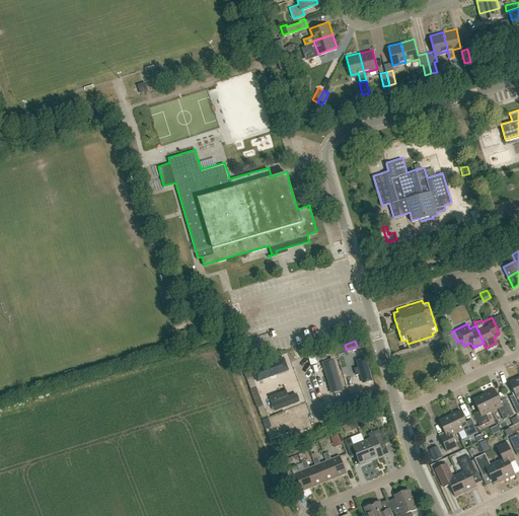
[(364,349),(349,354),(357,382),(373,377),(364,349)]
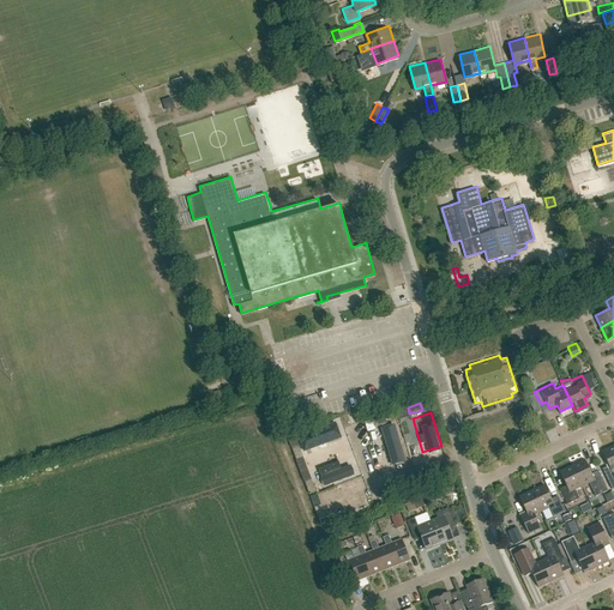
[(385,414),(372,417),(374,424),(387,421),(385,414)]
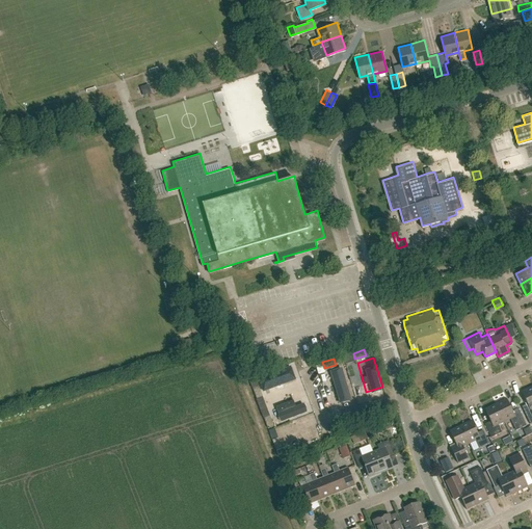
[(342,370),(326,374),(334,399),(343,396),(340,385),(345,382),(342,370)]
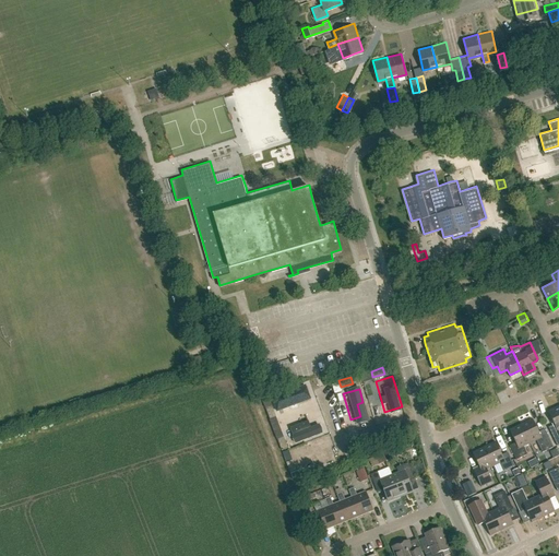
[(276,400),(281,413),(309,403),(305,390),(276,400)]
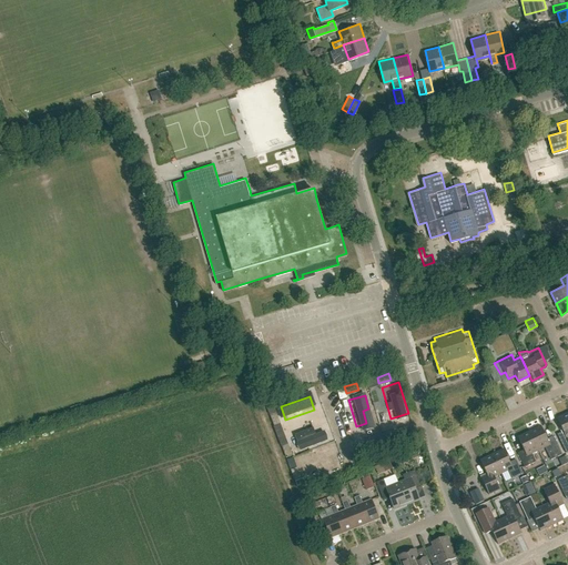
[(276,410),(271,412),(274,423),(281,421),(276,410)]
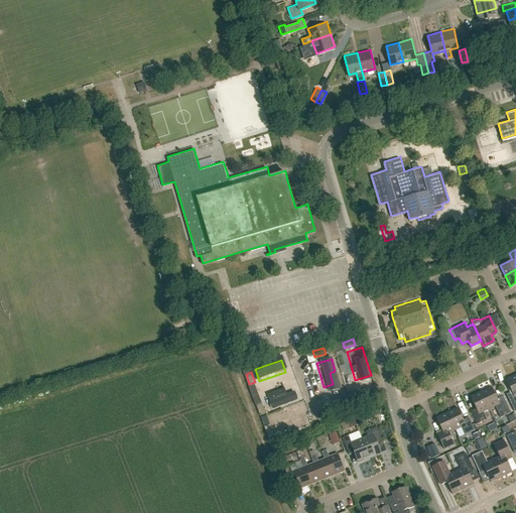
[(515,373),(505,379),(511,390),(506,393),(514,409),(515,408),(515,373)]
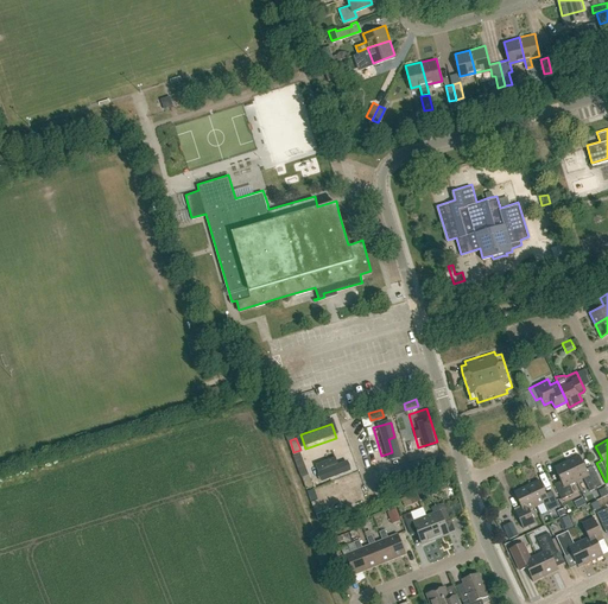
[(391,447),(394,455),(404,451),(400,444),(391,447)]
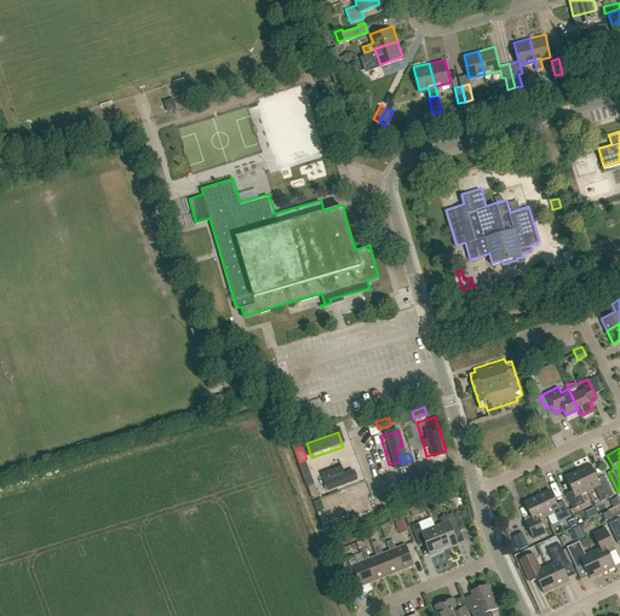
[(359,459),(316,476),(323,494),(366,477),(359,459)]
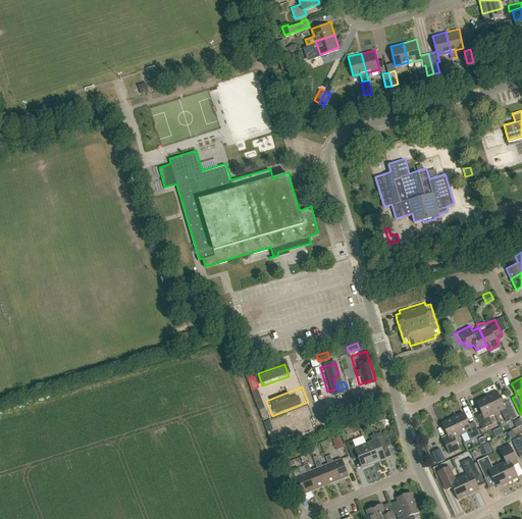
[(486,395),(494,412),(500,410),(506,421),(516,416),(508,399),(503,402),(497,390),(486,395)]
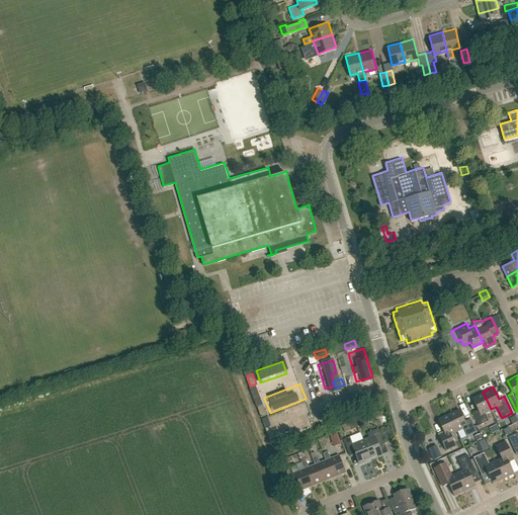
[(491,409),(483,392),(471,397),(478,409),(471,412),(478,425),(488,420),(485,412),(491,409)]
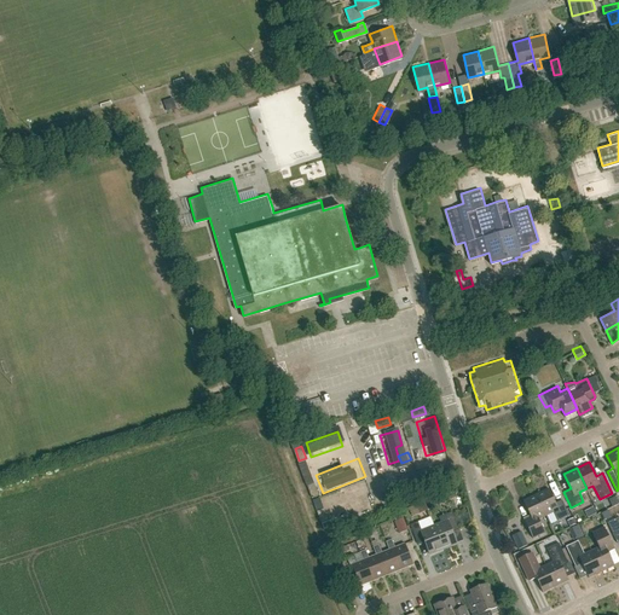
[(364,479),(325,493),(331,510),(370,495),(364,479)]
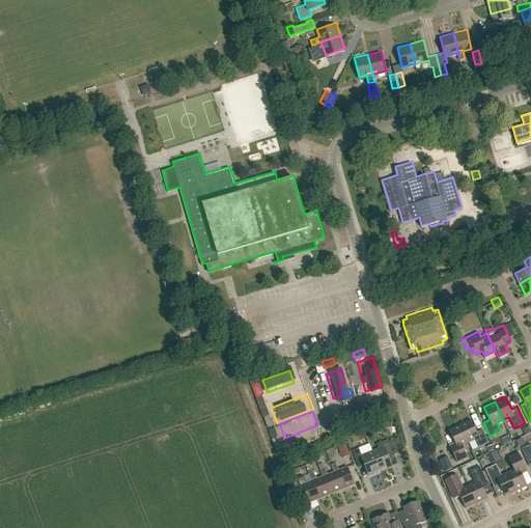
[(274,422),(270,413),(263,415),(268,424),(274,422)]
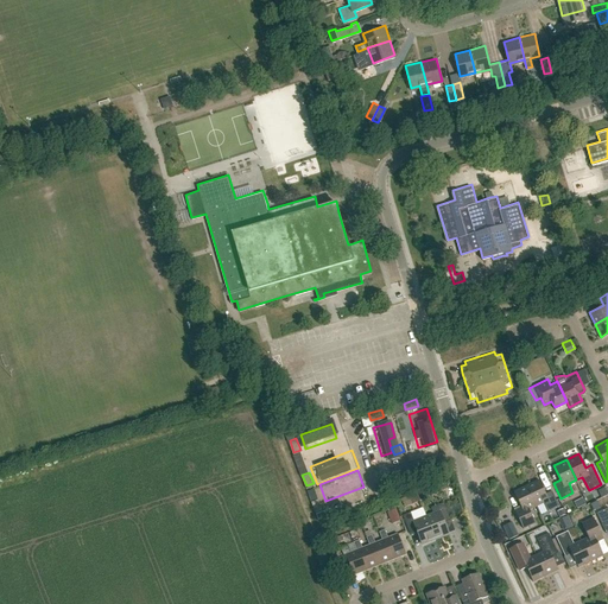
[(538,478),(526,484),(536,504),(543,502),(548,510),(559,504),(552,489),(545,493),(538,478)]
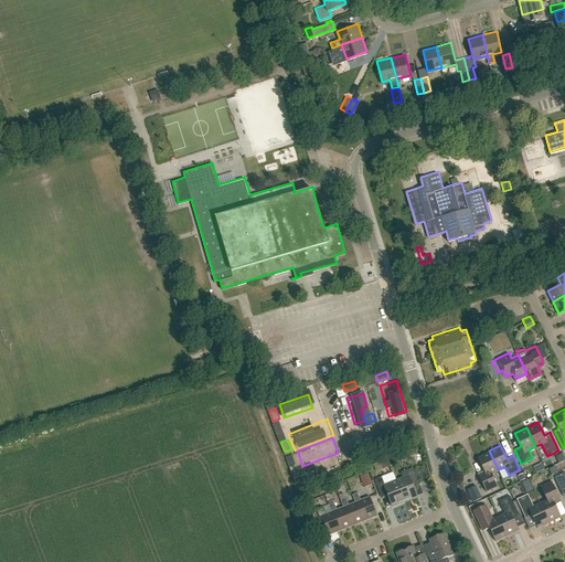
[(498,469),(489,451),(477,456),(483,469),(478,472),(487,490),(498,485),(491,473),(498,469)]
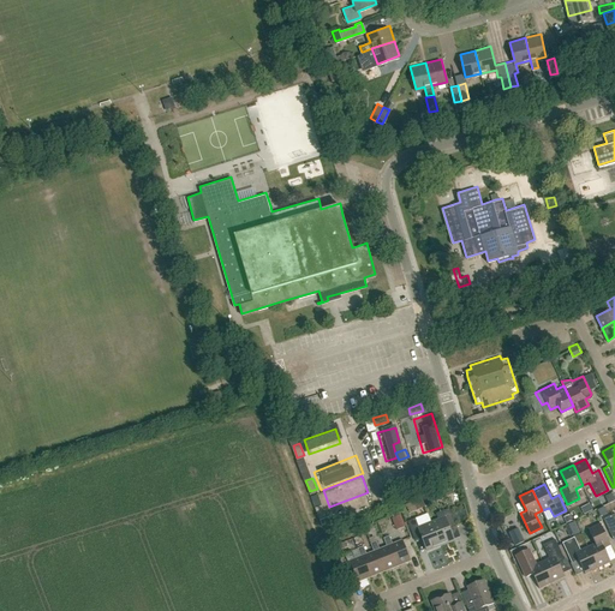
[(327,515),(322,503),(315,505),(320,517),(327,515)]
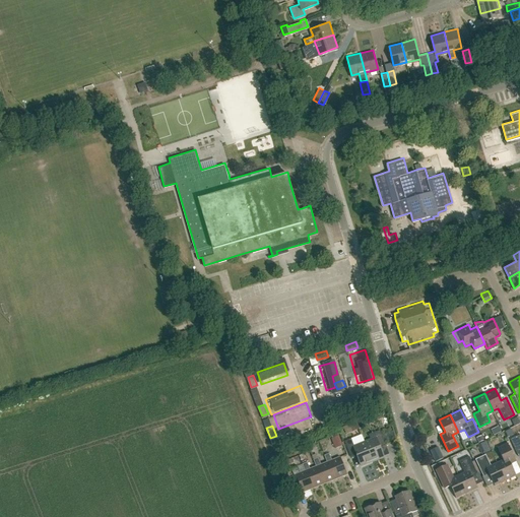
[(370,438),(364,441),(372,459),(383,455),(379,445),(380,445),(385,443),(379,429),(368,433),(370,438)]
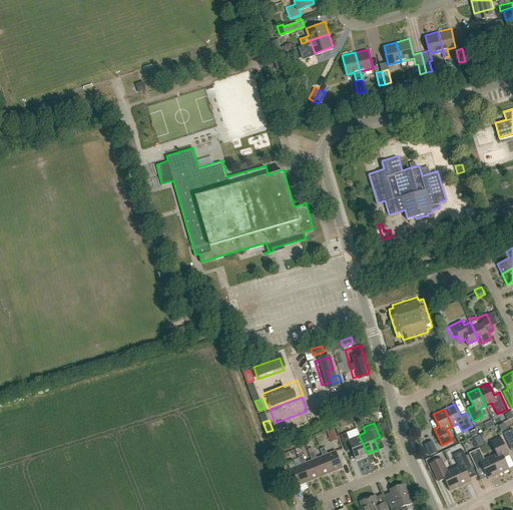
[(351,436),(361,433),(359,426),(348,430),(351,436)]
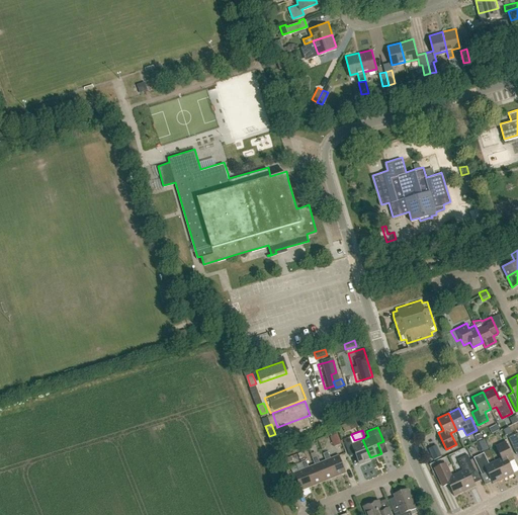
[(517,432),(509,437),(516,453),(517,451),(517,432)]
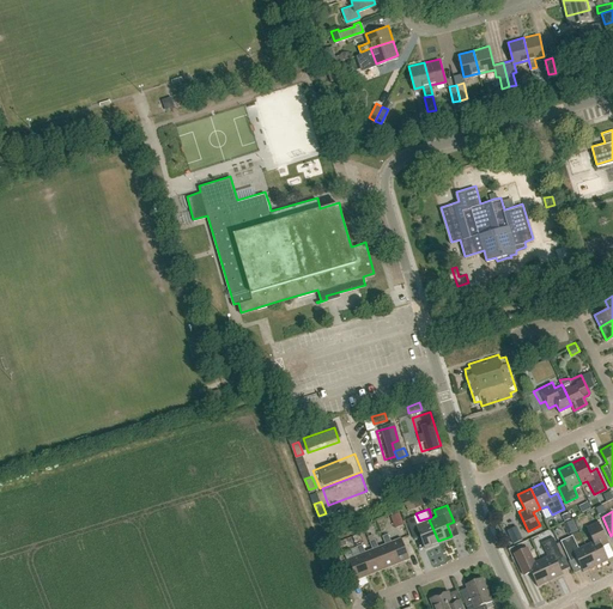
[(438,541),(429,519),(417,524),(413,515),(406,518),(412,535),(419,531),(425,547),(438,541)]
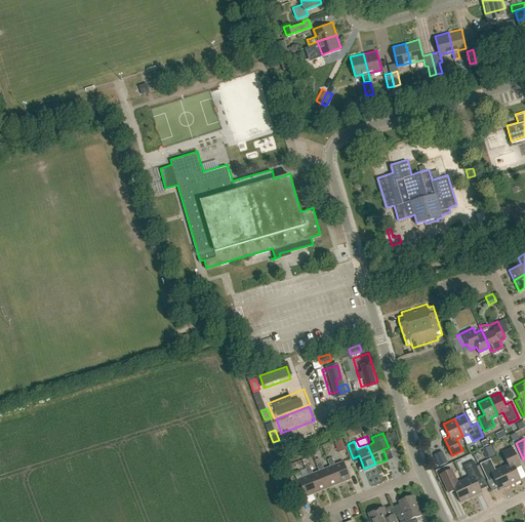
[(494,452),(490,443),(482,447),(486,456),(494,452)]
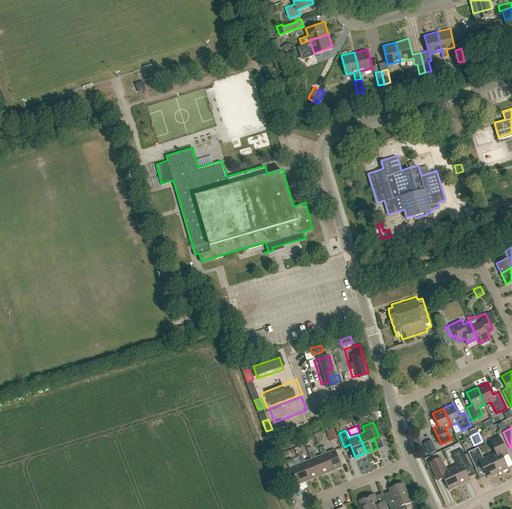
[(489,455),(497,472),(508,467),(502,455),(508,452),(499,434),(489,439),(495,452),(489,455)]
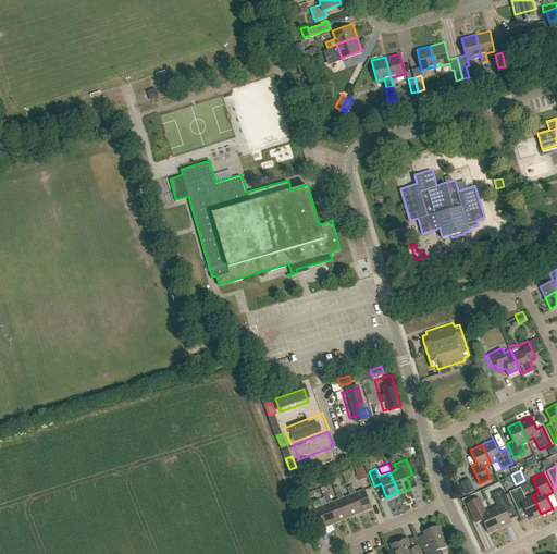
[(347,487),(349,493),(351,493),(359,512),(371,506),(363,488),(355,491),(353,484),(347,487)]
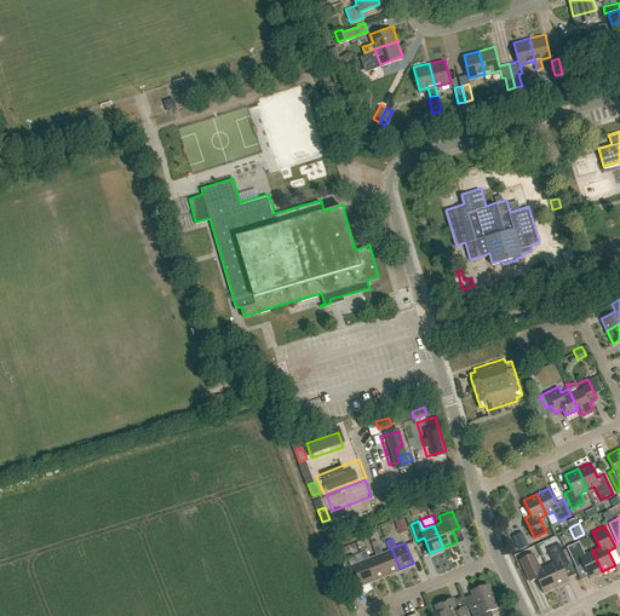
[(590,577),(602,571),(592,551),(586,553),(579,540),(567,546),(577,565),(583,563),(590,577)]
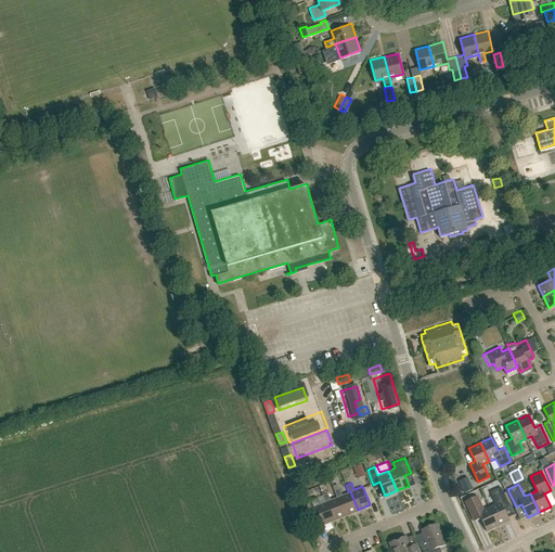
[(489,505),(498,525),(508,520),(503,506),(508,503),(501,486),(490,490),(495,503),(489,505)]
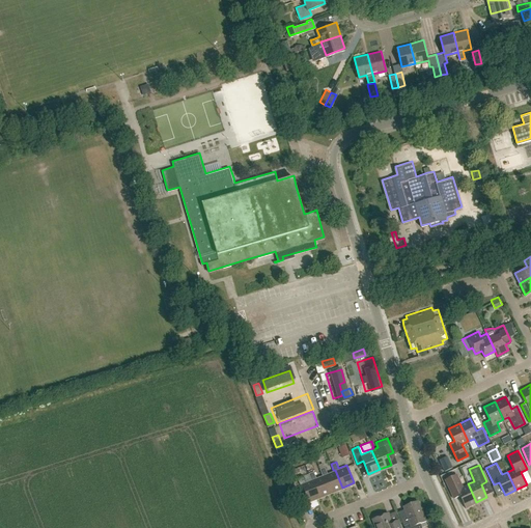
[(332,492),(342,488),(335,470),(333,470),(328,473),(325,466),(319,468),(323,475),(325,474),(332,492)]
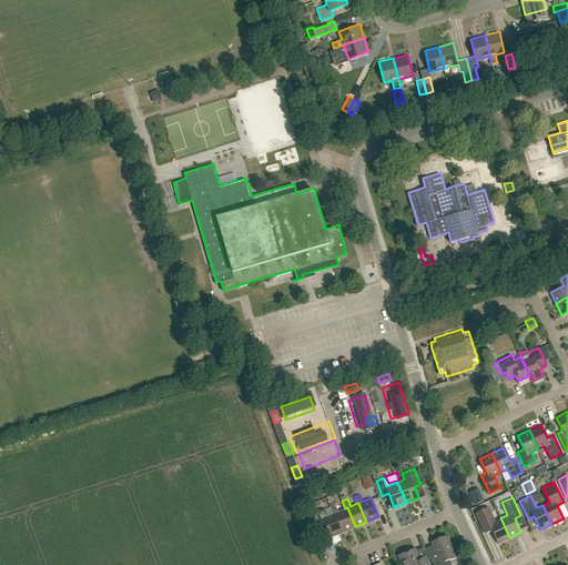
[(343,532),(355,526),(347,507),(345,508),(338,511),(335,504),(330,505),(333,513),(335,513),(343,532)]
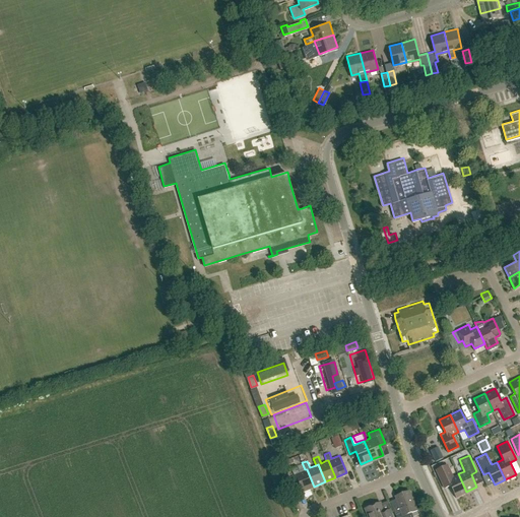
[(303,491),(314,487),(307,469),(305,469),(299,472),(296,465),(290,467),(294,474),(296,473),(303,491)]
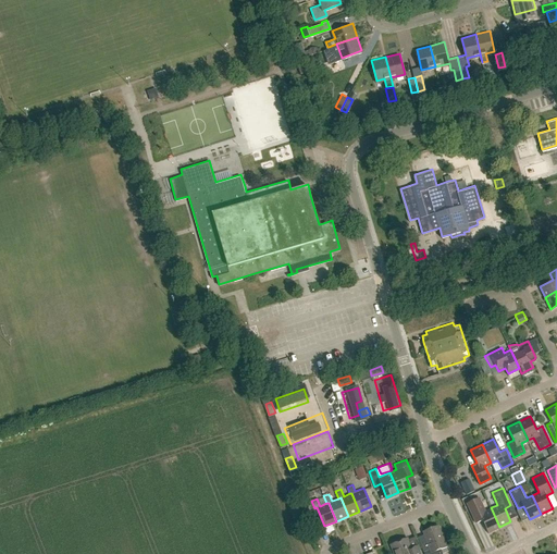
[(487,532),(499,527),(491,507),(484,511),(478,499),(467,504),(475,521),(481,519),(487,532)]
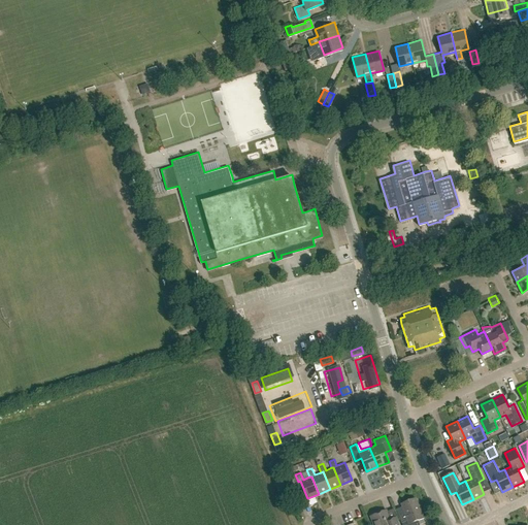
[(418,504),(415,497),(400,502),(407,519),(401,521),(402,524),(419,524),(418,519),(424,517),(419,503),(418,504)]
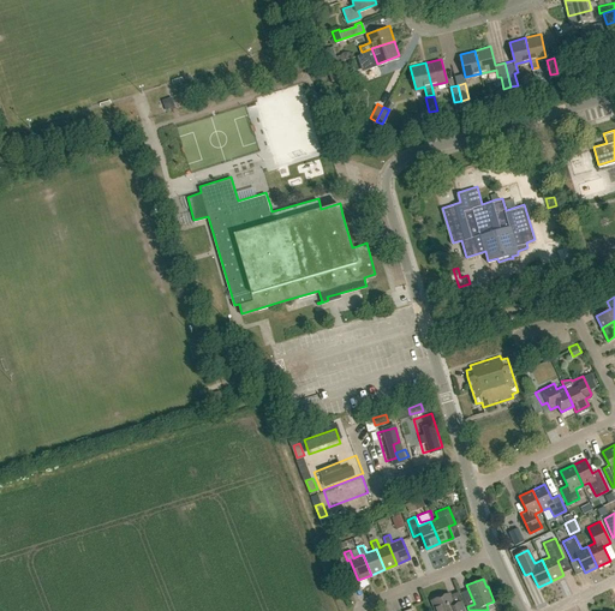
[(464,610),(463,604),(454,607),(448,592),(431,599),(435,610),(464,610)]
